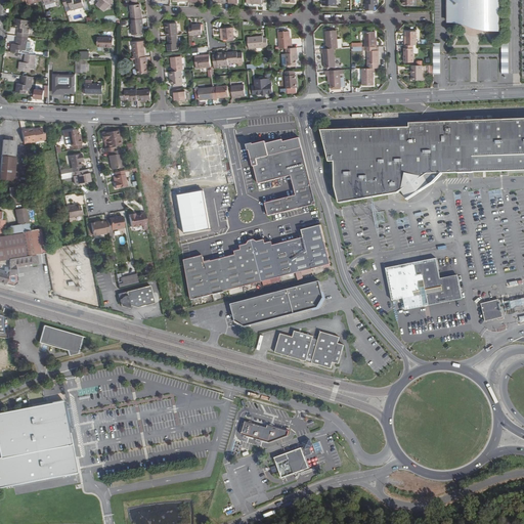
[(63,0),(66,8),(70,7),(71,10),(85,7),(83,0),(63,0)]
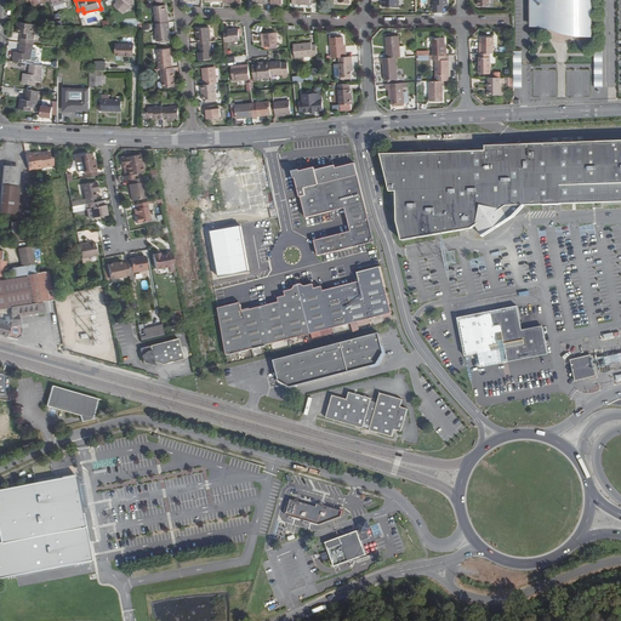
[(132,0),(114,0),(115,1),(113,5),(121,13),(132,0)]
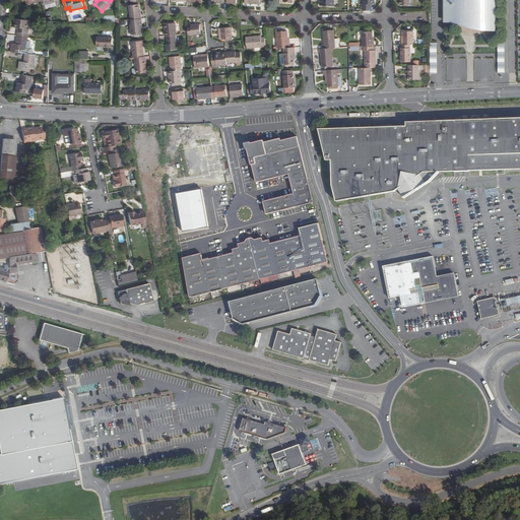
[(444,0),(445,21),(458,21),(460,17),(462,15),(466,13),(470,12),(472,12),(474,13),(478,15),(481,18),(483,20),(484,22),(484,30),(497,30),(497,0),(444,0)]
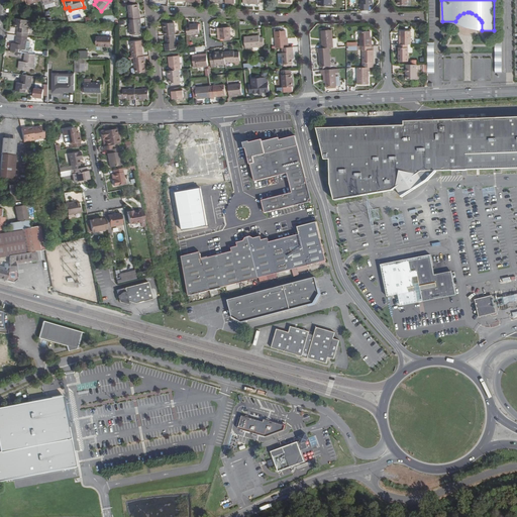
[(371,4),(362,4),(362,12),(371,12),(371,4)]
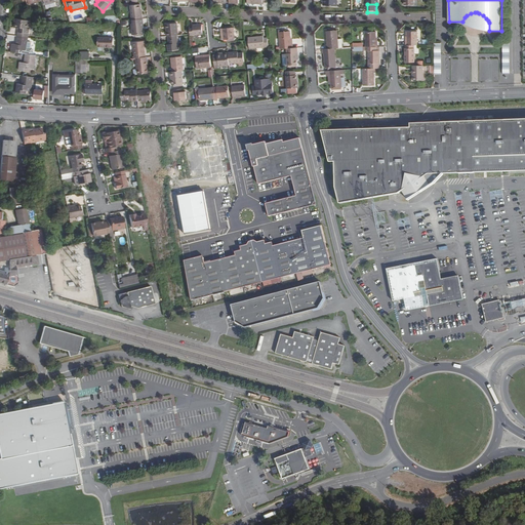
[(143,5),(132,6),(134,21),(145,19),(145,13),(144,13),(143,5)]
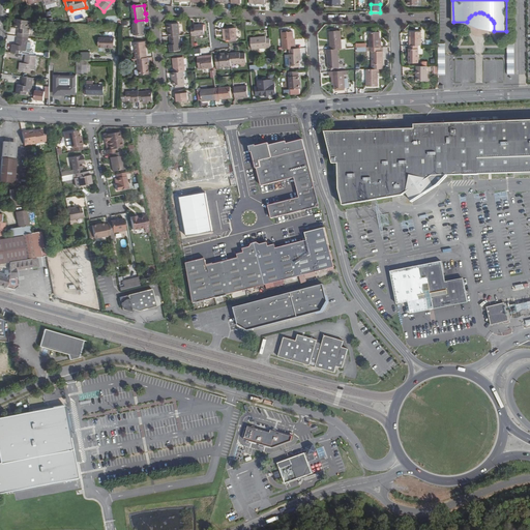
[(469,18),(467,22),(494,31),(494,23),(493,21),(491,19),(488,16),(483,13),(481,12),(479,12),(475,13),(471,16),(469,18)]
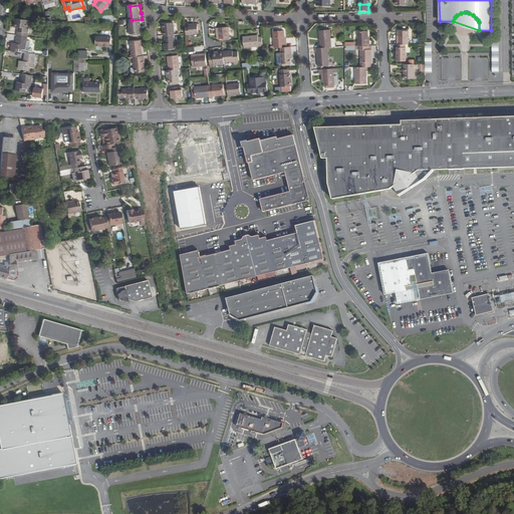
[(13,26),(18,27),(17,34),(27,36),(28,24),(25,23),(25,20),(14,18),(13,26)]
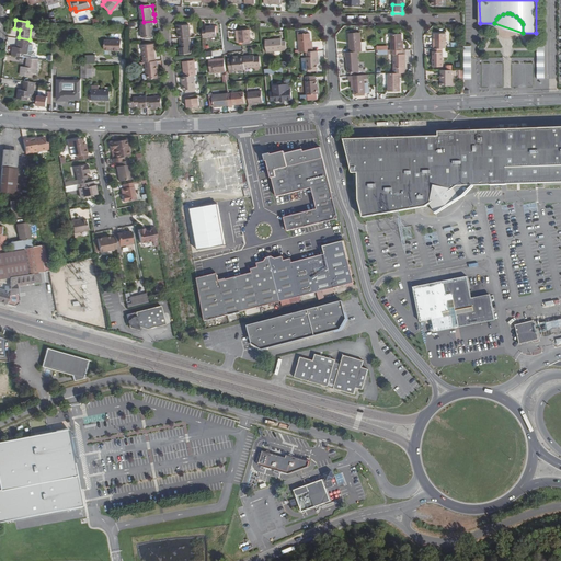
[(142,26),(144,38),(146,38),(153,37),(156,37),(155,26),(156,26),(155,21),(144,22),(145,26),(142,26)]
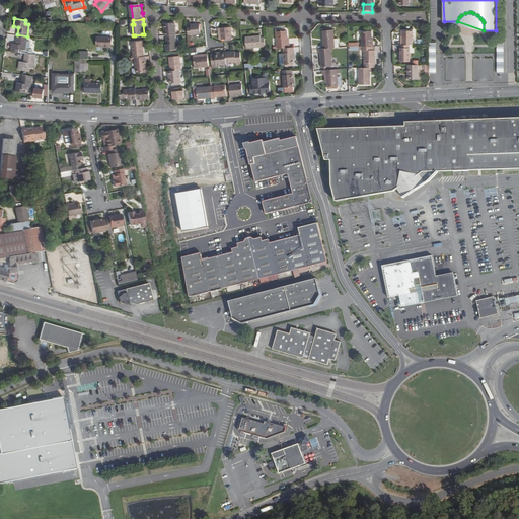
[(176,23),(165,24),(166,36),(167,36),(176,35),(177,35),(176,23)]
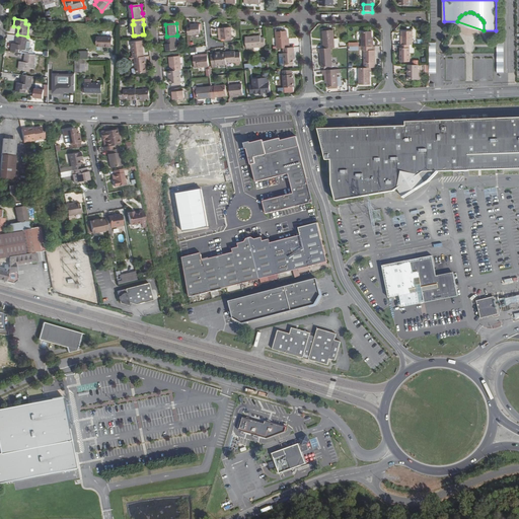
[(192,26),(189,27),(189,34),(189,36),(202,35),(201,24),(192,25),(192,26)]
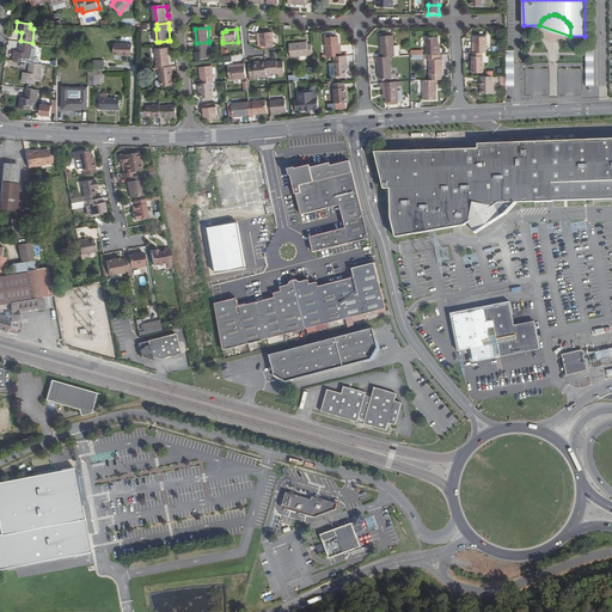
[(274,34),(261,35),(262,48),(265,47),(270,47),(274,47),(275,47),(274,34)]
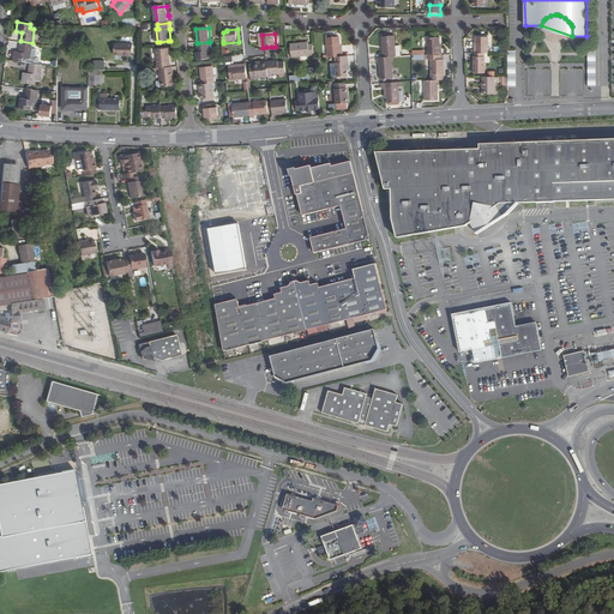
[(381,54),(380,54),(380,59),(391,58),(396,58),(395,47),(393,36),(380,37),(381,54)]
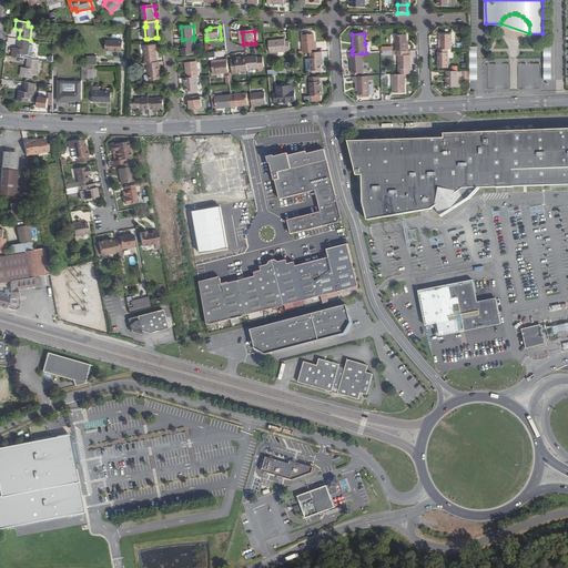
[(303,36),(301,36),(302,54),(308,53),(315,53),(315,49),(314,49),(313,42),(313,34),(308,36),(303,36)]
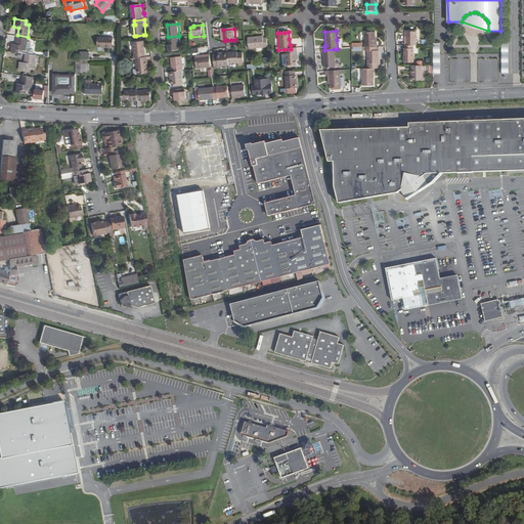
[(376,32),(365,33),(365,47),(378,47),(378,43),(377,43),(376,32)]
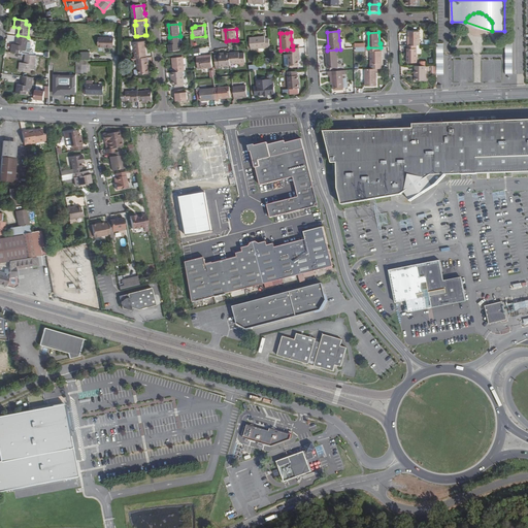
[(410,41),(409,41),(409,46),(419,45),(421,45),(421,32),(410,32),(410,41)]
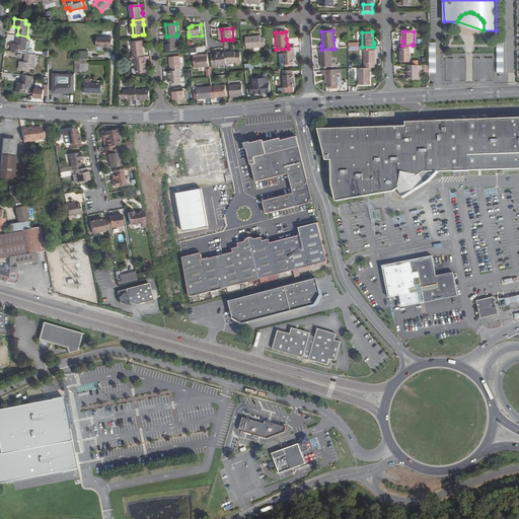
[(16,43),(11,43),(10,51),(21,53),(21,49),(25,50),(27,36),(17,34),(16,43)]
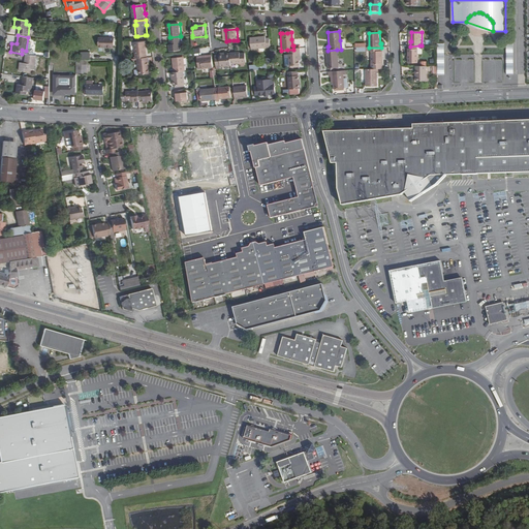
[(100,36),(100,48),(104,48),(106,48),(116,48),(116,37),(100,36)]
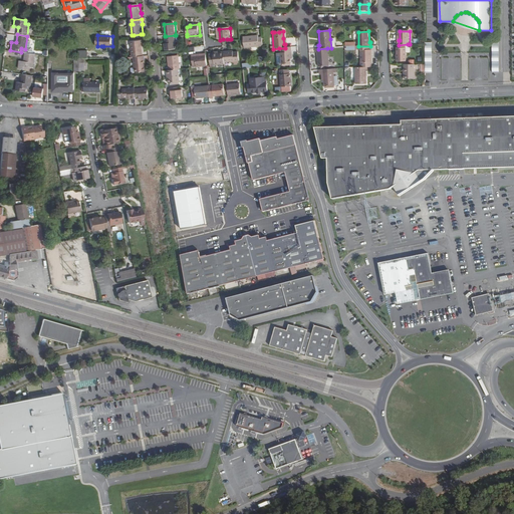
[(175,35),(166,36),(167,45),(167,47),(165,47),(166,51),(176,50),(175,35)]
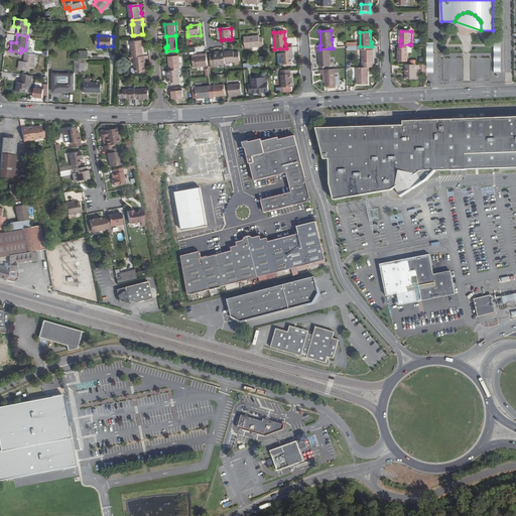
[(245,38),(246,48),(265,47),(264,38),(260,38),(260,36),(245,38)]
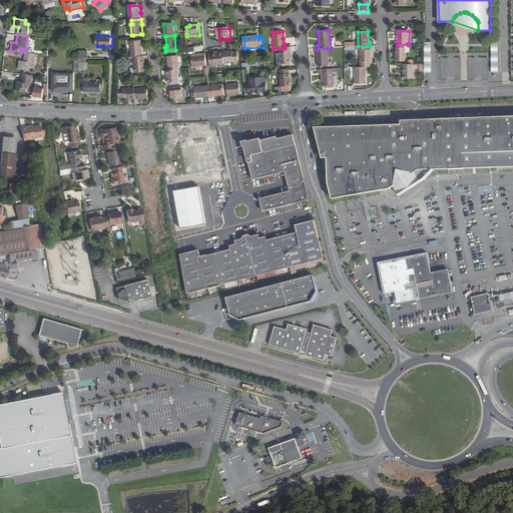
[(142,41),(131,42),(133,58),(134,58),(143,57),(142,47),(142,41)]
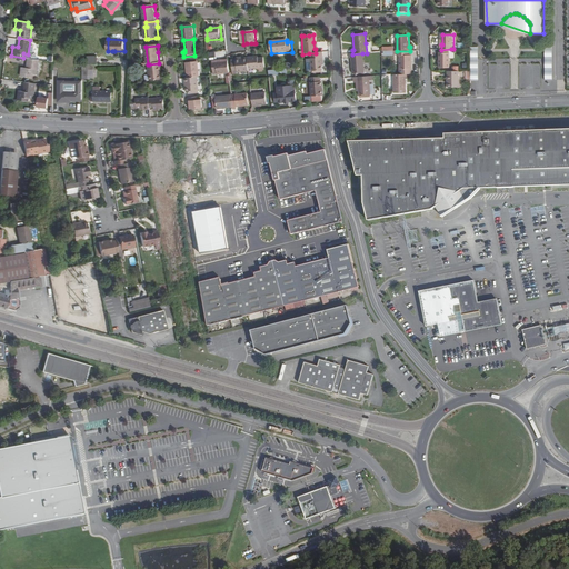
[(440,69),(451,69),(451,59),(451,49),(441,50),(440,50),(440,69)]
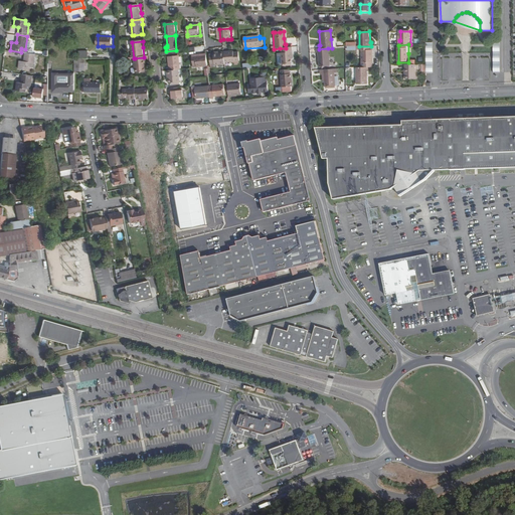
[(361,67),(373,67),(373,50),(371,50),(371,46),(359,46),(359,50),(362,50),(362,62),(361,62),(361,67)]
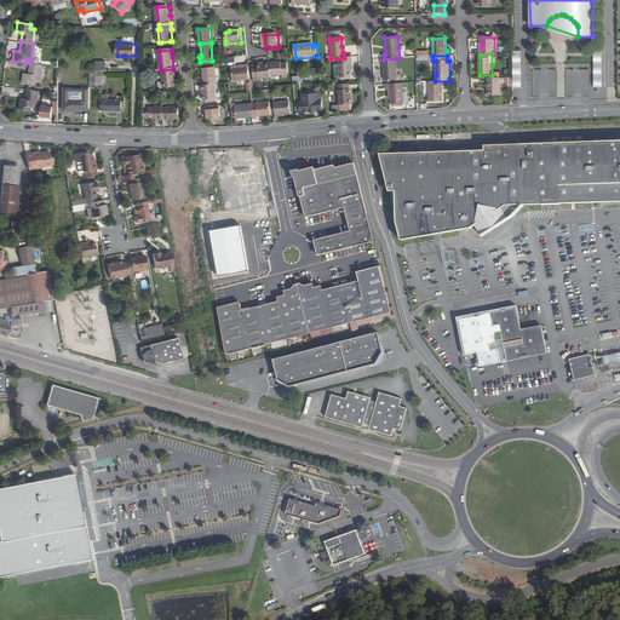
[(337,58),(339,79),(340,79),(349,78),(350,78),(350,73),(349,64),(351,63),(350,57),(344,58),(337,58)]
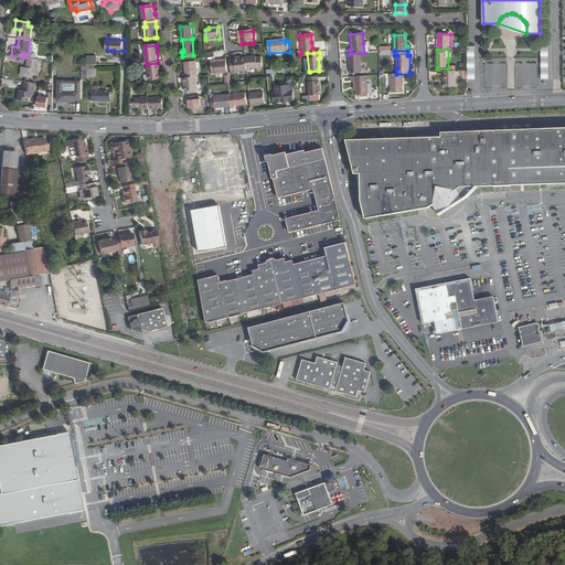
[(350,74),(361,73),(360,53),(350,54),(345,54),(347,59),(349,59),(350,74)]
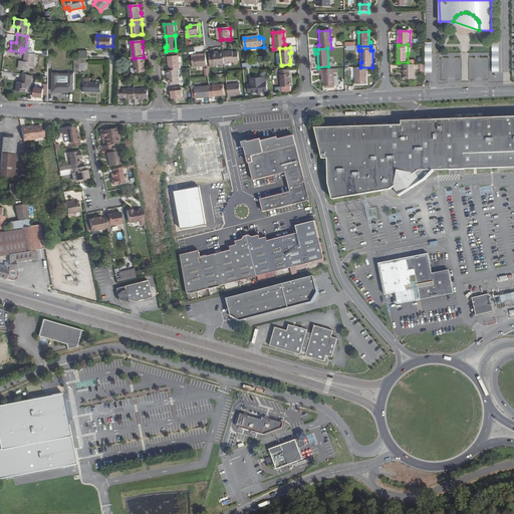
[(28,65),(32,66),(33,53),(23,52),(22,61),(18,60),(17,68),(27,69),(28,65)]
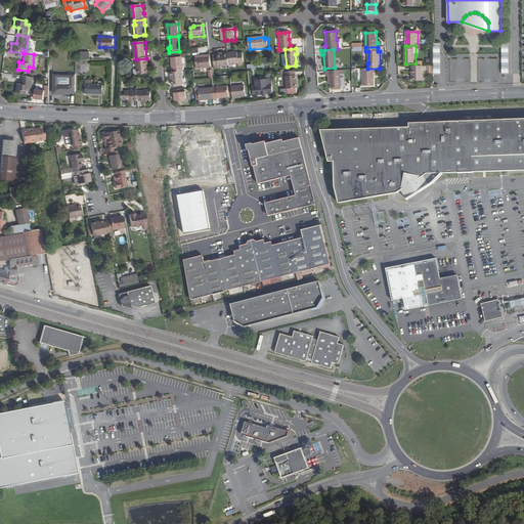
[(228,54),(229,64),(244,63),(244,54),(238,54),(235,54),(235,53),(228,54)]
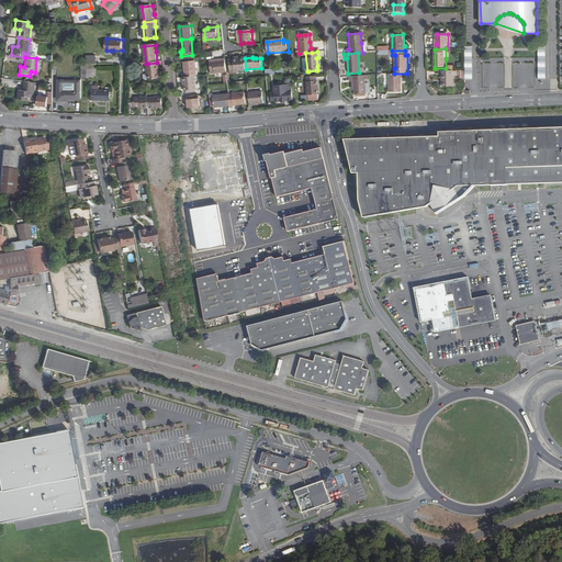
[(228,60),(229,74),(246,71),(246,69),(245,58),(233,59),(234,60),(228,60)]
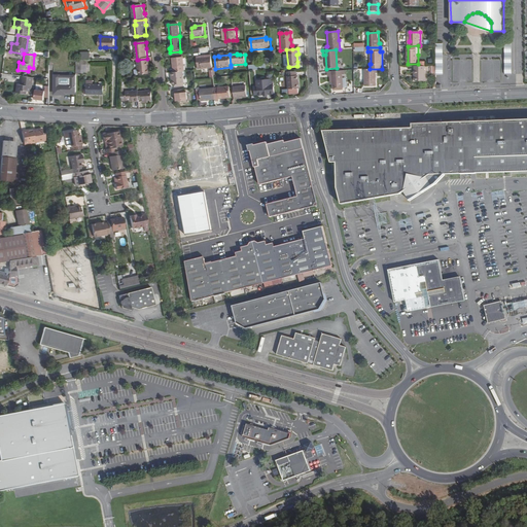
[(183,58),(172,59),(174,73),(182,72),(184,72),(183,58)]
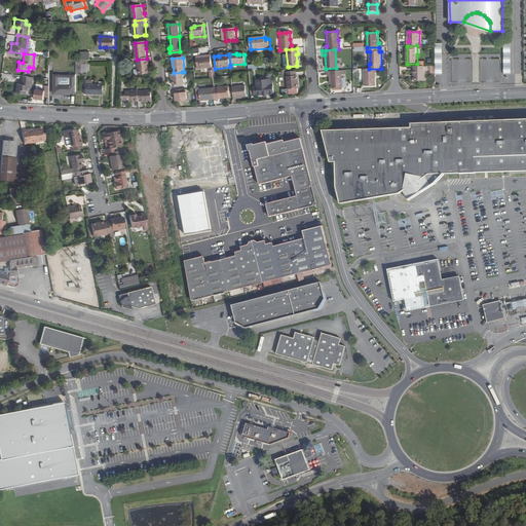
[(212,58),(196,59),(197,68),(201,68),(201,69),(213,69),(212,58)]
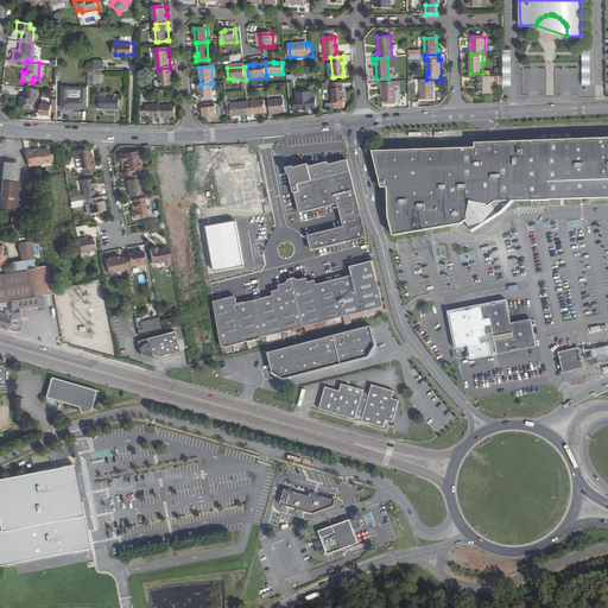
[(160,87),(173,86),(172,80),(171,80),(171,68),(170,68),(159,69),(160,82),(160,87)]
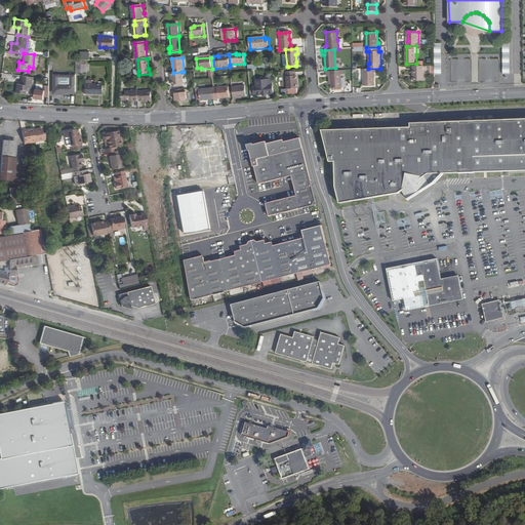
[(413,81),(425,81),(425,67),(413,67),(413,81)]
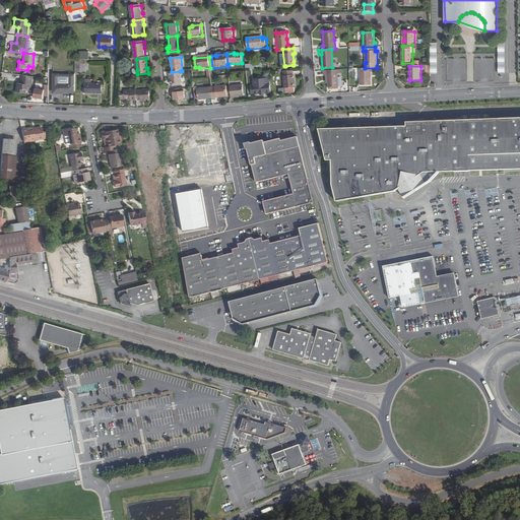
[(371,73),(373,73),(373,69),(360,69),(361,86),(371,86),(371,73)]
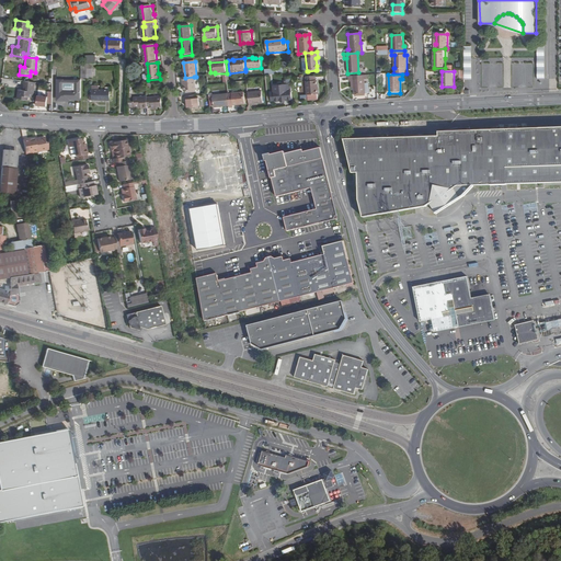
[(354,95),(365,94),(364,81),(367,81),(366,76),(348,77),(350,81),(353,81),(354,91),(354,95)]
